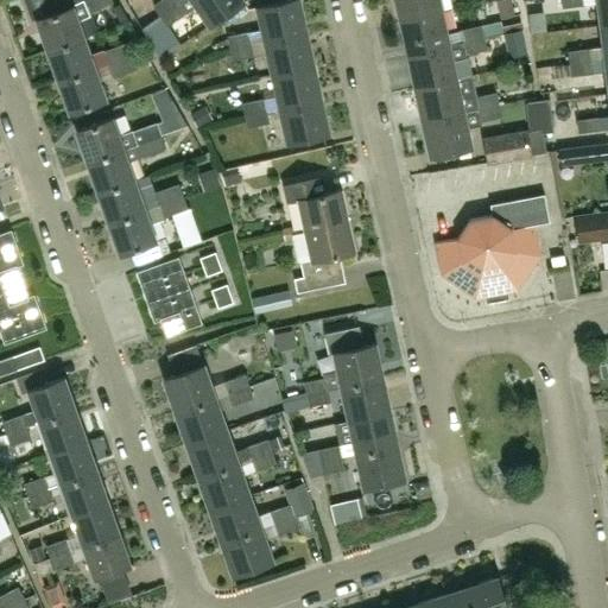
[(73,7),(73,8),(67,11),(49,17),(38,20),(49,52),(83,39),(77,21),(92,16),(90,13),(113,2),(111,0),(87,0),(82,2),(80,4),(73,7)]
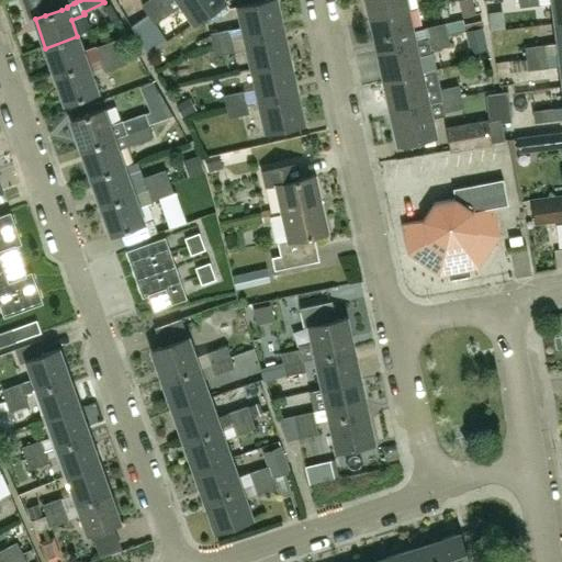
[(38,0),(45,15),(62,10),(56,0),(38,0)]
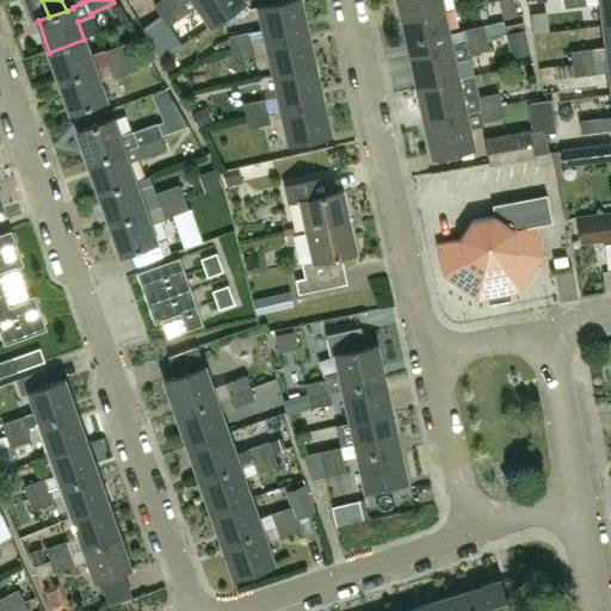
[(61,0),(67,11),(73,8),(73,7),(80,4),(78,0),(61,0)]
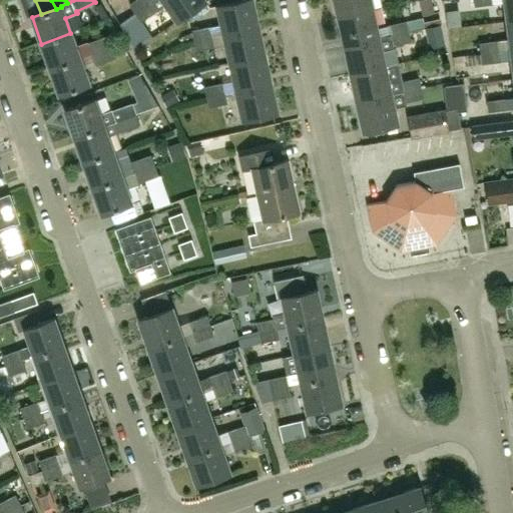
[(134,0),(128,4),(134,14),(154,0),(134,0)]
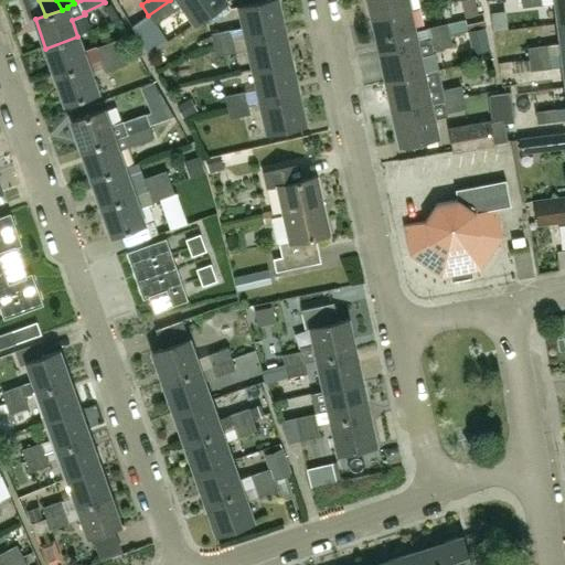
[(170,0),(148,16),(155,24),(183,6),(195,23),(226,1),(225,0),(170,0)]
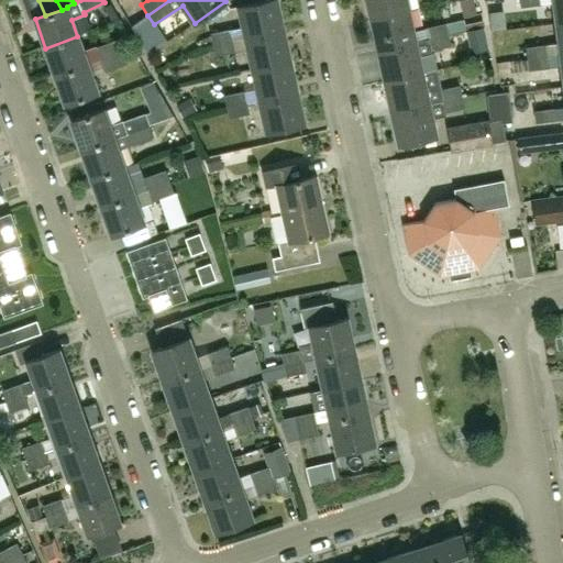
[(245,39),(283,30),(275,0),(267,0),(239,7),(245,39)]
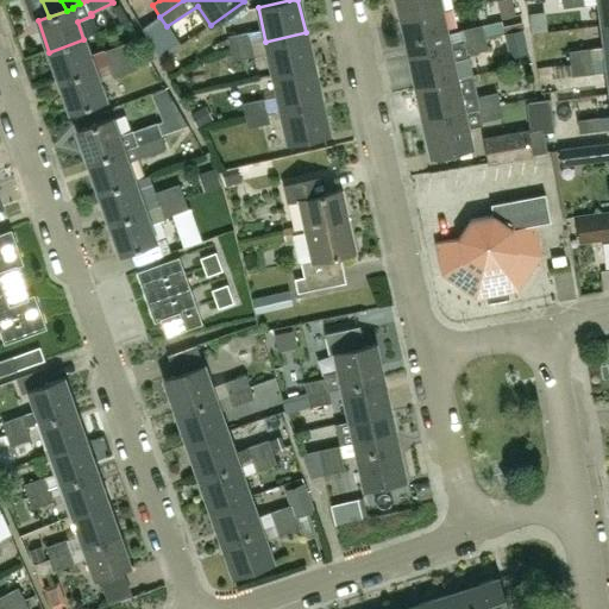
[(443,12),(439,0),(396,0),(401,20),(443,12)]
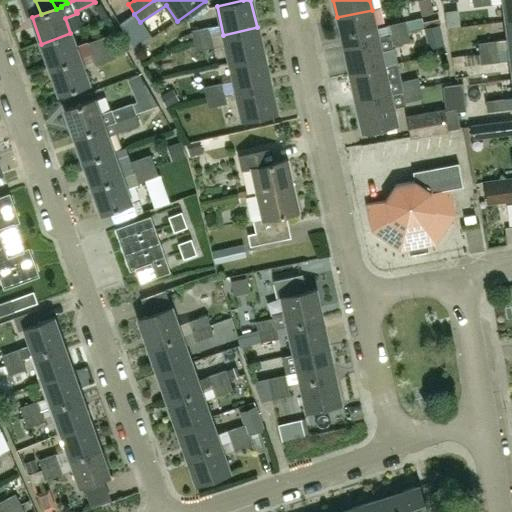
[(511,0),(491,0),(492,5),(502,3),(505,22),(511,21),(511,0)]
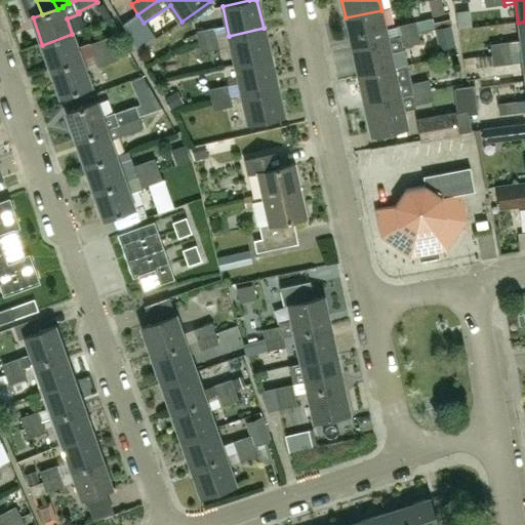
[(381,10),(346,17),(353,47),(417,33),(414,23),(398,27),(397,26),(386,28),(381,10)]
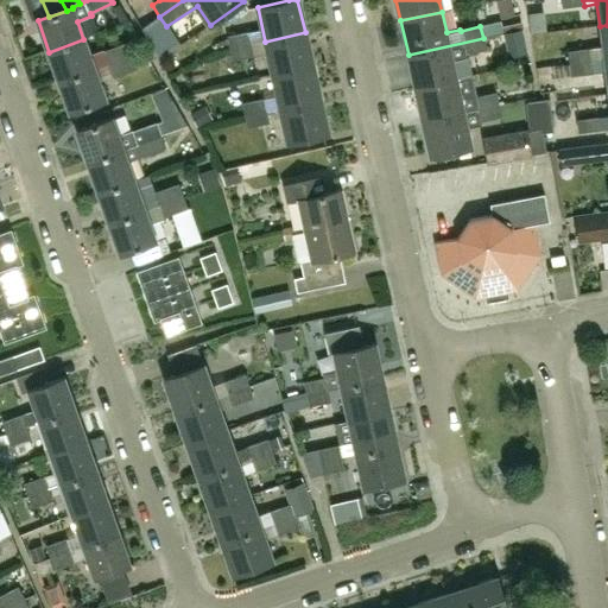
[(166,26),(159,17),(143,27),(158,58),(181,44),(169,25),(166,26)]
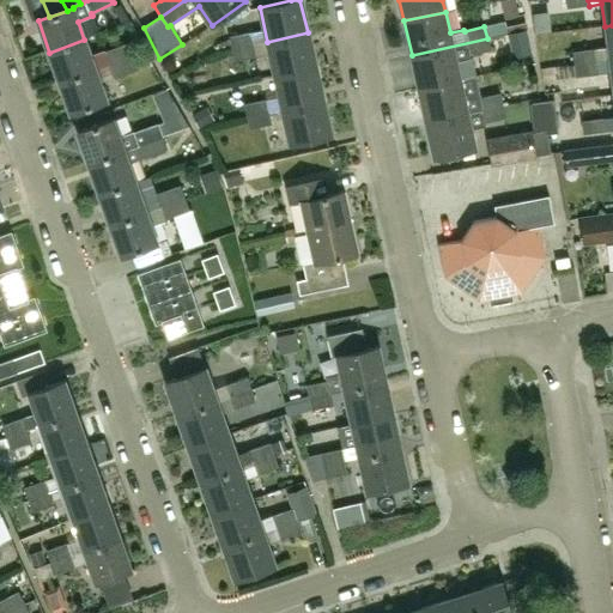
[(487,37),(508,34),(505,23),(485,26),(487,37)]
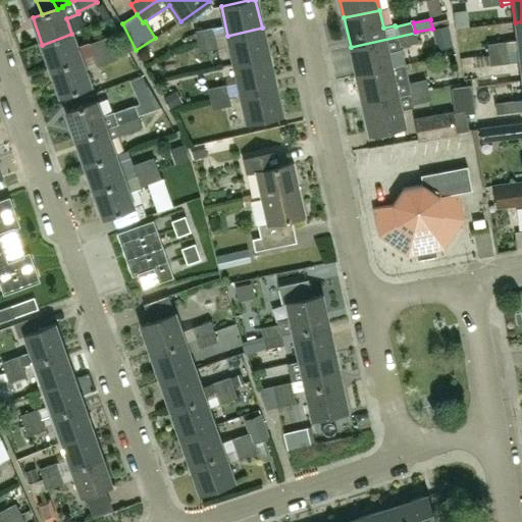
[(157,40),(162,49),(188,33),(183,24),(157,40)]
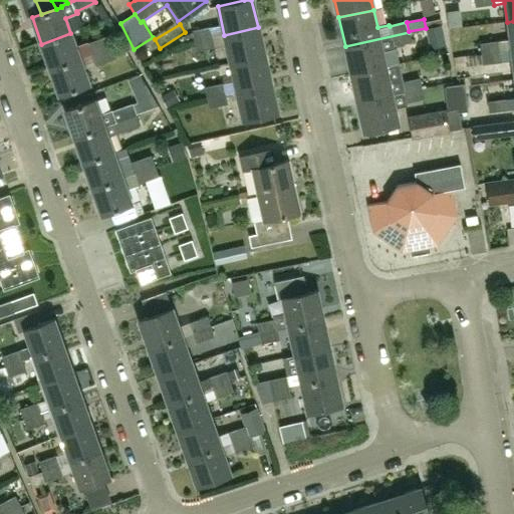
[(431,49),(446,45),(442,25),(426,29),(431,49)]
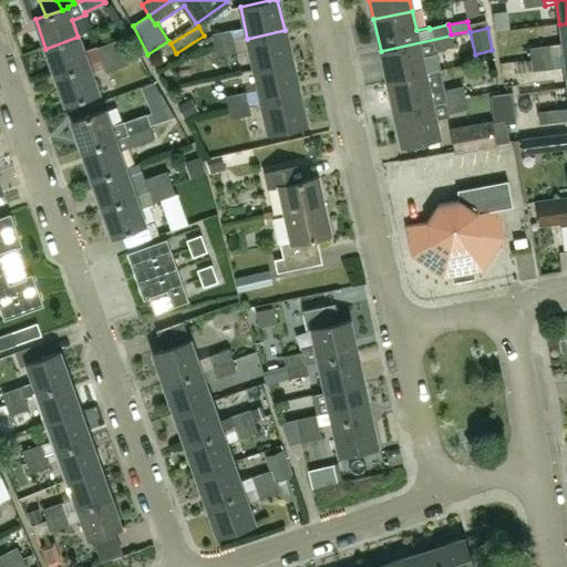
[(214,44),(234,41),(230,29),(212,33),(214,44)]
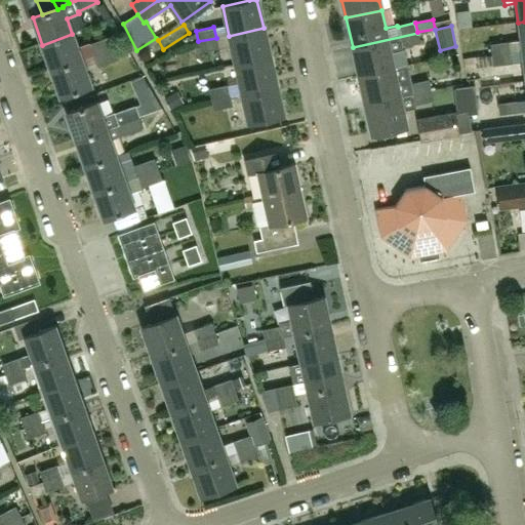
[(264,28),(229,36),(236,65),(270,57),(264,28)]
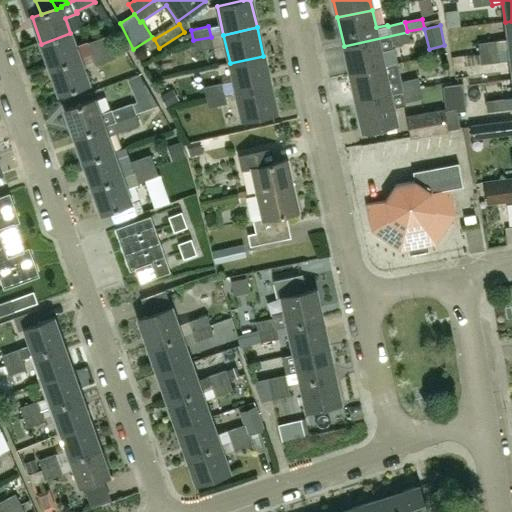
[(409,41),(407,32),(344,46),(350,74),(385,66),(381,51),(393,49),(392,44),(409,41)]
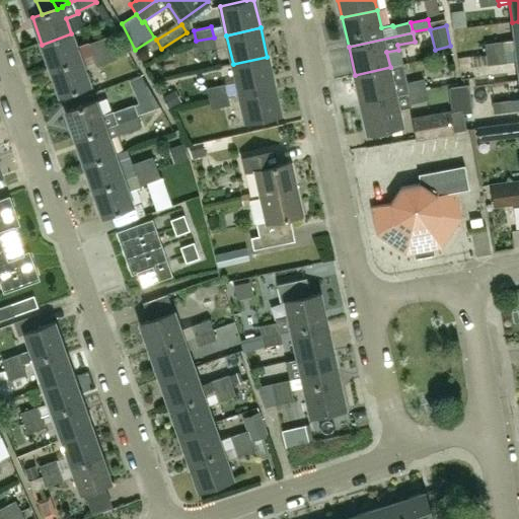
[(80,60),(71,33),(42,45),(51,71),(80,60)]
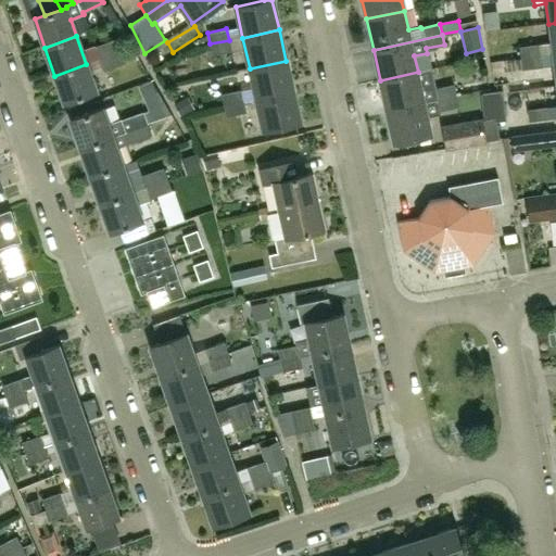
[(117,39),(93,47),(98,59),(122,50),(117,39)]
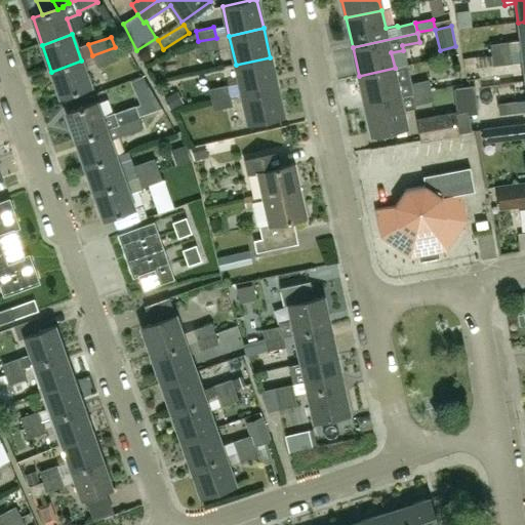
[(216,38),(198,41),(200,51),(218,47),(216,38)]
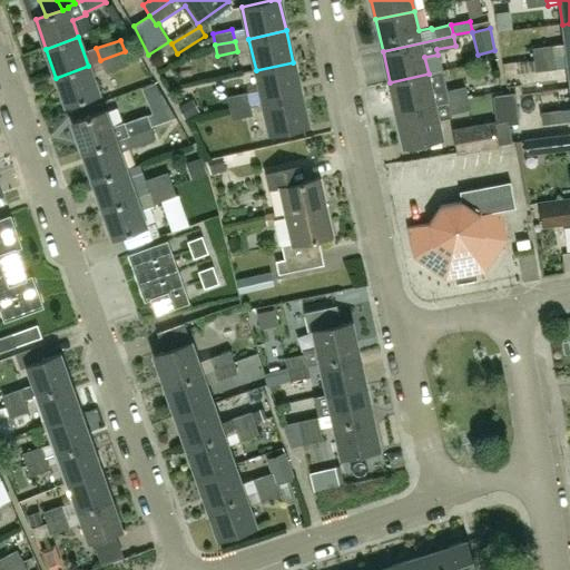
[(533,60),(554,57),(553,46),(532,48),(533,60)]
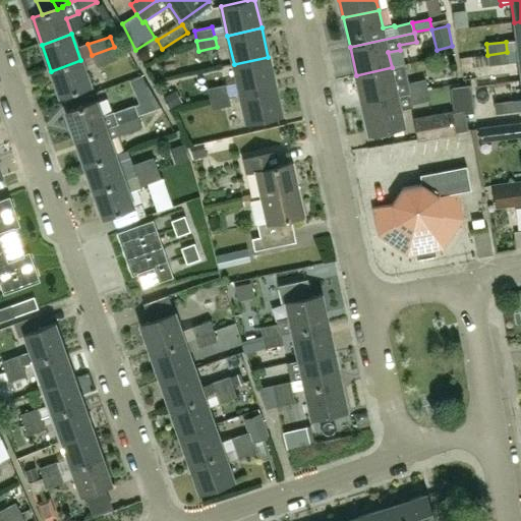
[(117,58),(114,47),(92,55),(95,66),(117,58)]
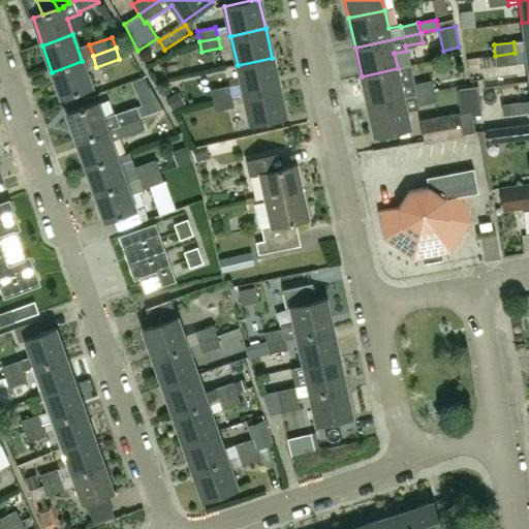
[(496,66),(516,64),(515,53),(495,56),(496,66)]
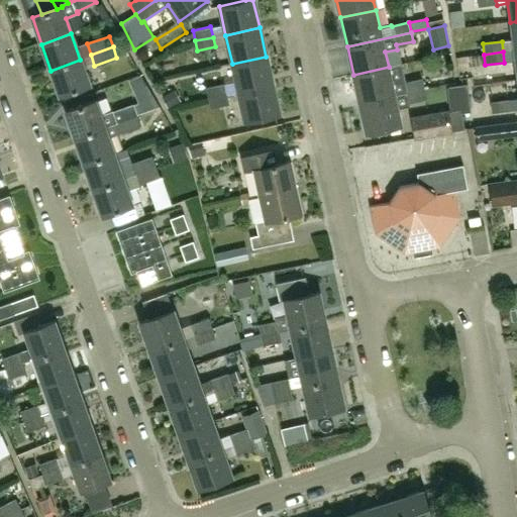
[(266,57),(232,64),(238,92),(273,85),(266,57)]
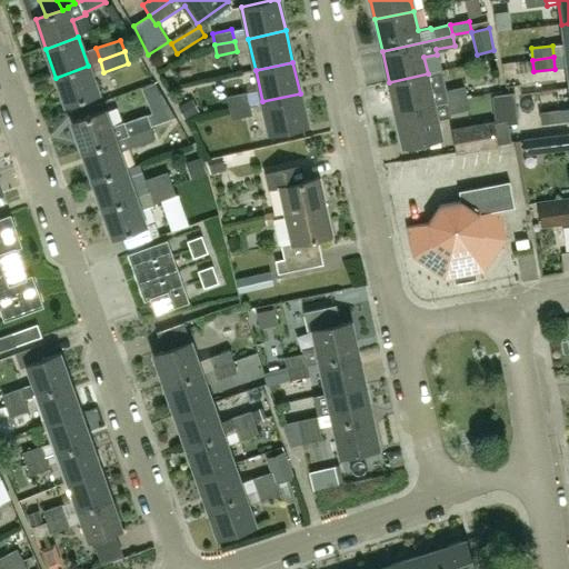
[(98,96),(88,66),(56,78),(66,107),(98,96)]
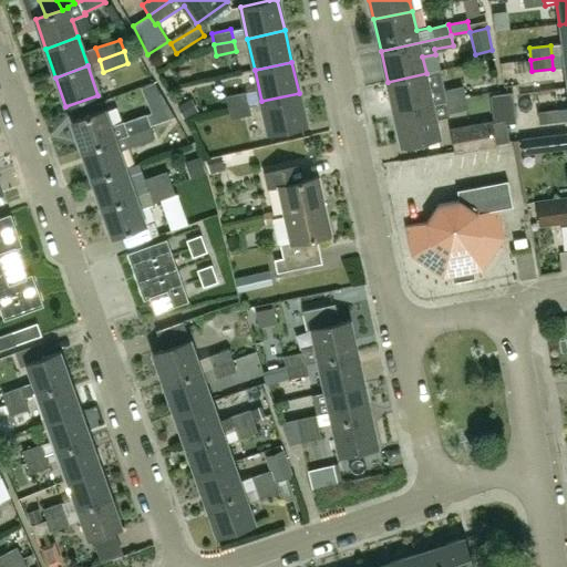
[(433,104),(426,73),(388,82),(394,113),(433,104)]
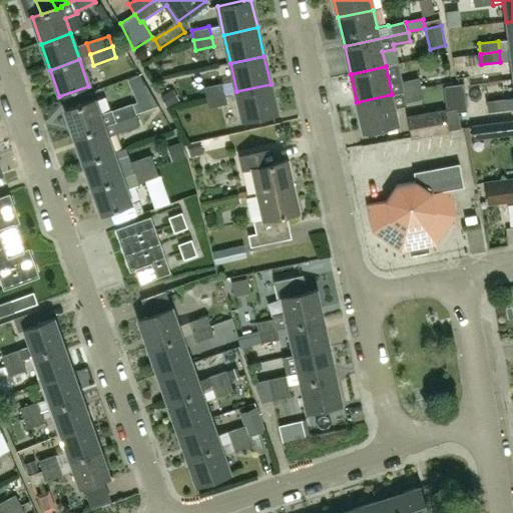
[(404,92),(421,88),(419,78),(401,82),(404,92)]
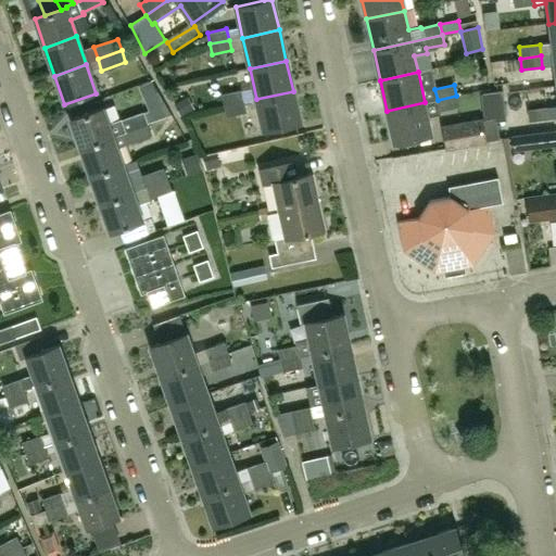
[(224,105),(243,101),(241,90),(220,95),(224,105)]
